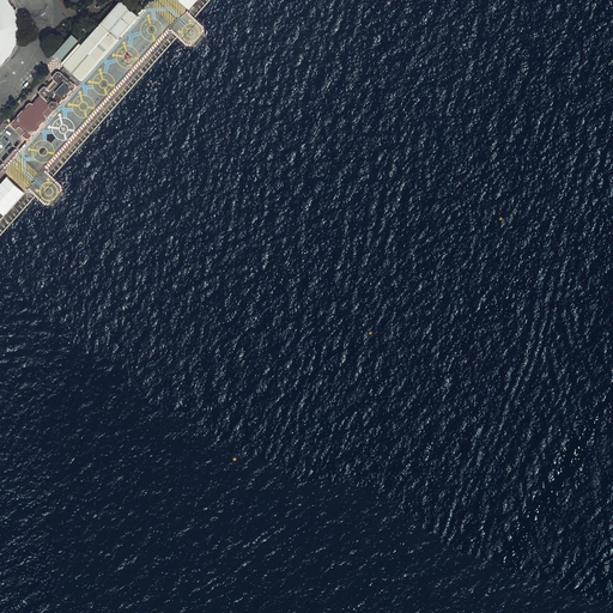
[(0,0),(0,66),(1,65),(12,54),(18,40),(19,25),(16,10),(8,0),(0,0)]
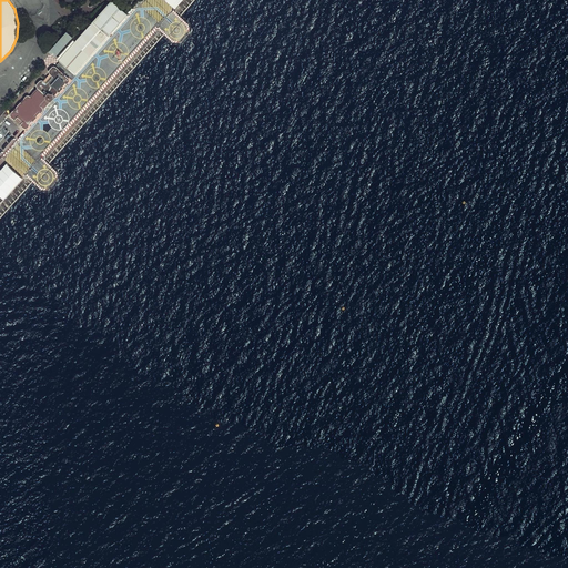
[(113,0),(112,0),(59,60),(78,75),(131,16),(113,0)]
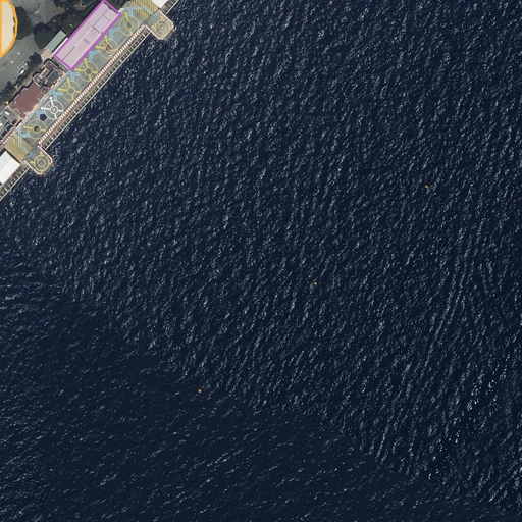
[(152,0),(162,9),(169,0),(152,0)]
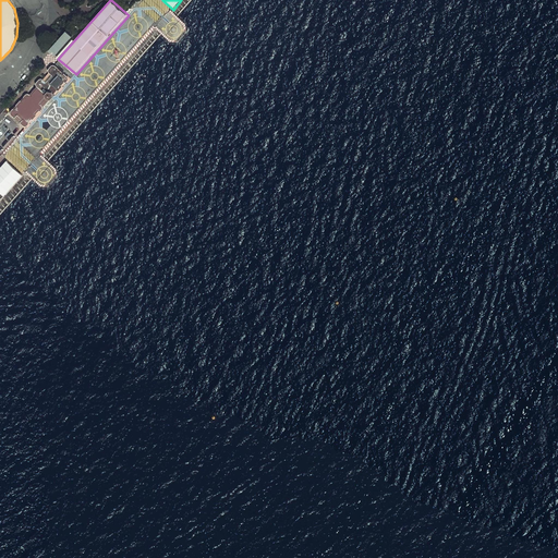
[(56,55),(72,35),(67,29),(50,50),(56,55)]
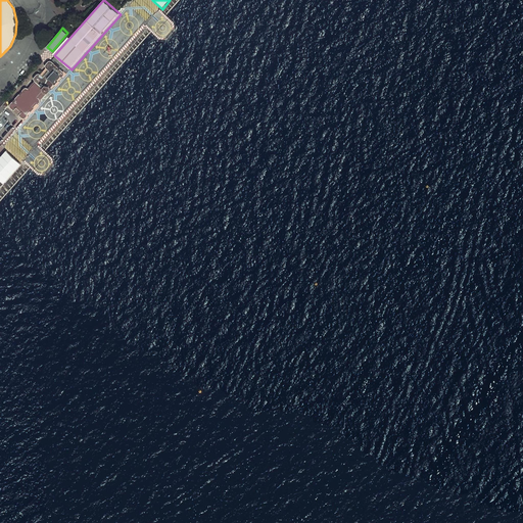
[(27,87),(10,106),(16,111),(24,119),(40,101),(38,98),(44,92),(47,95),(65,74),(51,60),(34,80),(36,81),(29,89),(27,87)]
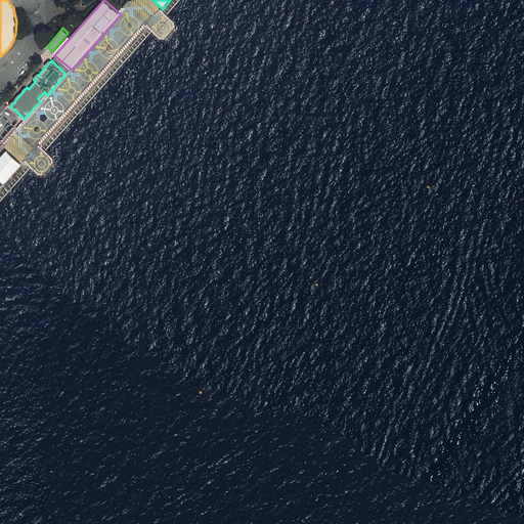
[(22,165),(6,150),(0,157),(0,180),(4,184),(22,165)]
